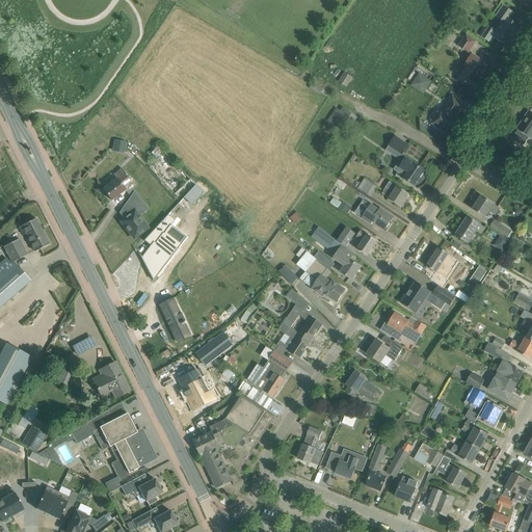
[(484,27),(479,35),(482,36),(482,37),(488,41),(491,43),(495,38),(498,41),(498,43),(500,42),(508,48),(509,47),(510,47),(510,46),(511,46),(512,46),(512,45),(513,45),(513,44),(514,44),(514,43),(514,42),(514,41),(514,40),(519,32),(516,31),(520,26),(511,20),(515,14),(507,7),(503,5),(497,16),(502,20),(496,30),(489,26),(487,29),(484,27)]
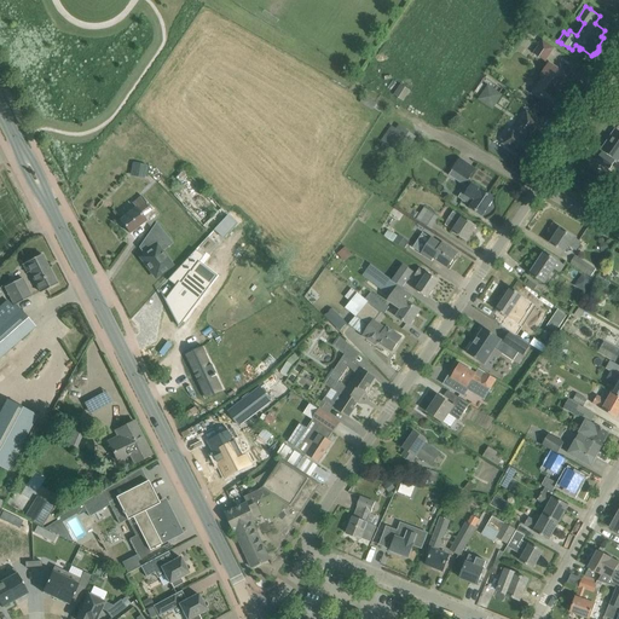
[(533,53),(545,62),(554,48),(542,40),(533,53)]
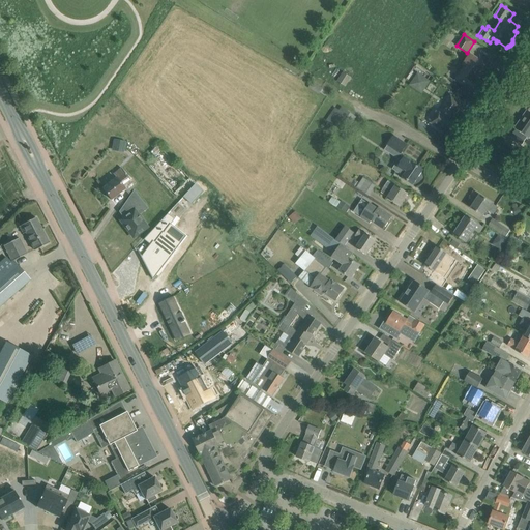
[(480,60),(471,54),(464,63),(466,65),(455,80),(466,87),(468,85),(473,89),(479,81),(475,78),(483,65),(478,61),(478,60),(479,61),(480,60)]
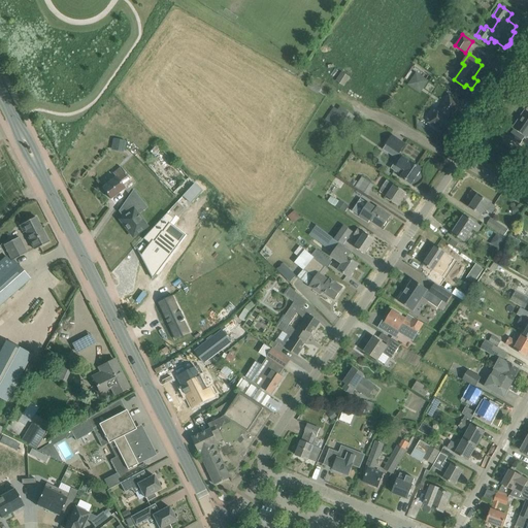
[(336,81),(344,87),(350,77),(341,72),(336,81)]
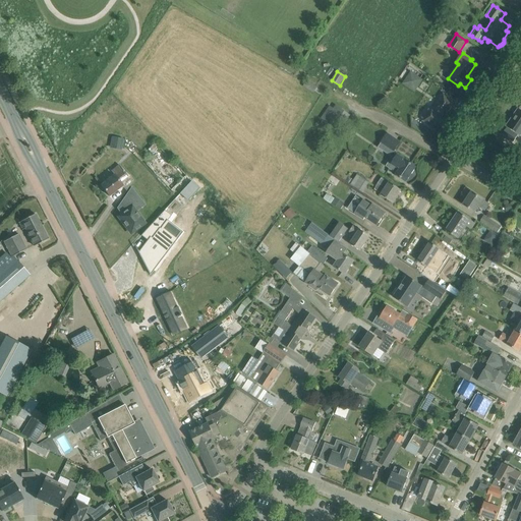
[(402,84),(414,93),(423,80),(411,71),(402,84)]
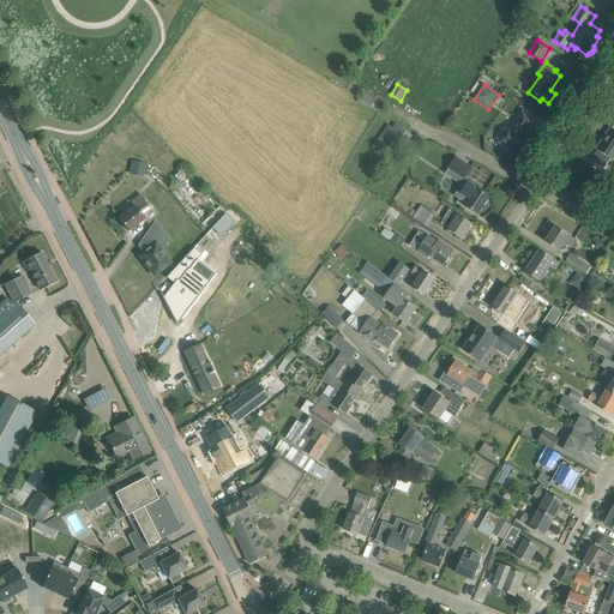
[(537,120),(527,114),(523,112),(511,128),(510,127),(499,143),(518,156),(529,140),(524,138),(531,128),(537,120)]
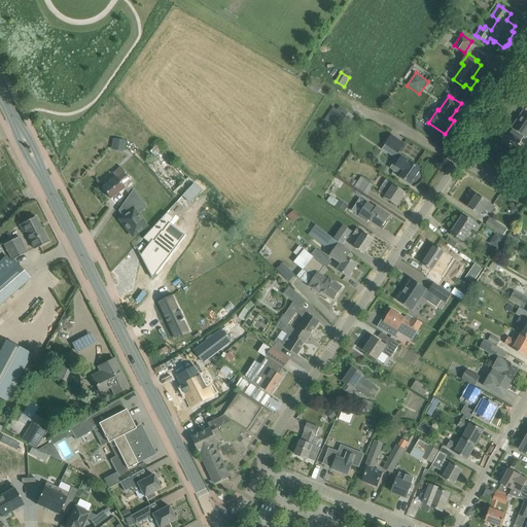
[(331,115),(326,121),(337,129),(348,112),(345,110),(342,114),(341,115),(338,120),(331,115)]
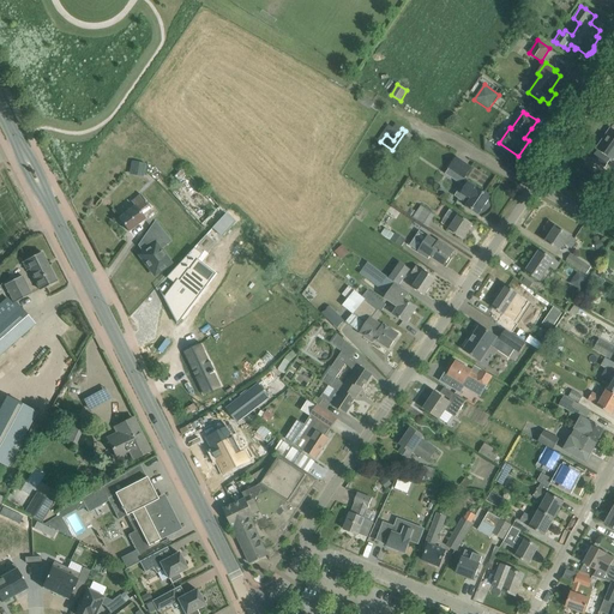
[(591,158),(605,168),(611,158),(613,161),(613,160),(613,130),(611,128),(596,149),(599,150),(591,158)]
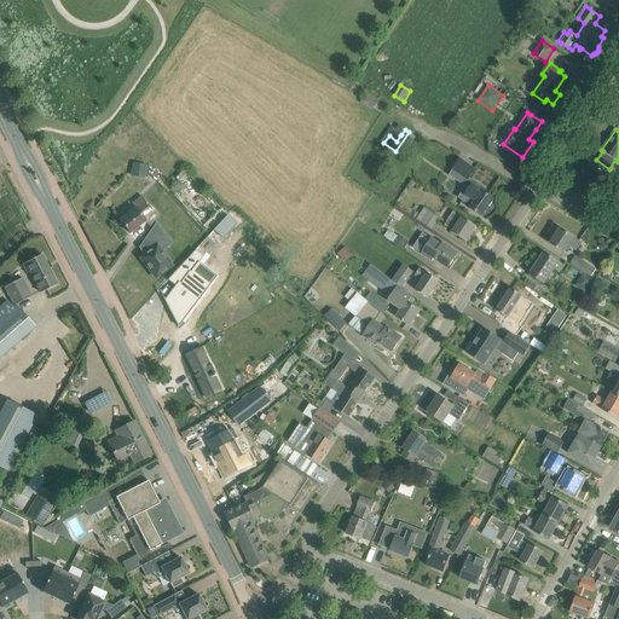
[(452,171),(468,181),(475,169),(460,158),(452,171)]
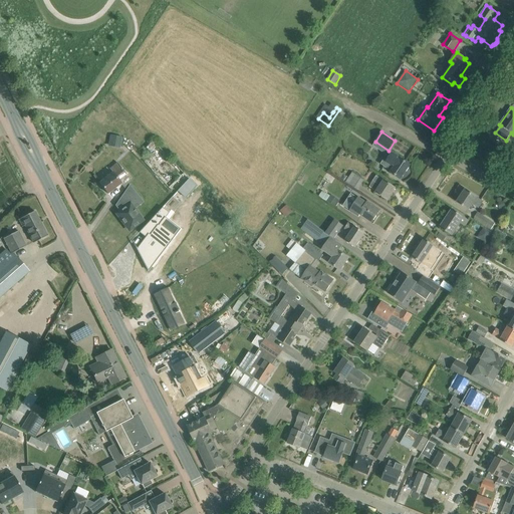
[(121,138),(110,136),(109,146),(119,148),(121,138)]
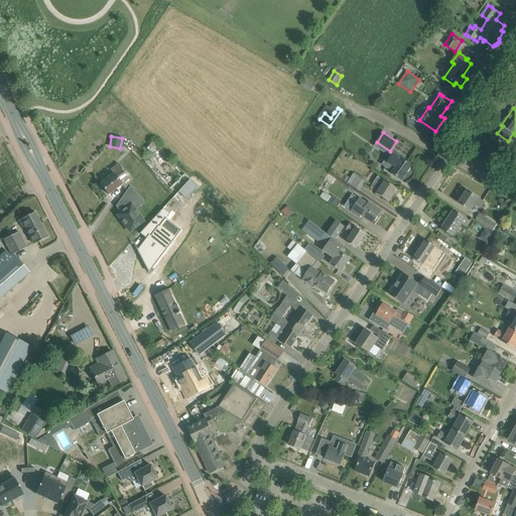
[(412,166),(404,160),(394,154),(385,167),(393,172),(392,173),(402,179),(412,166)]
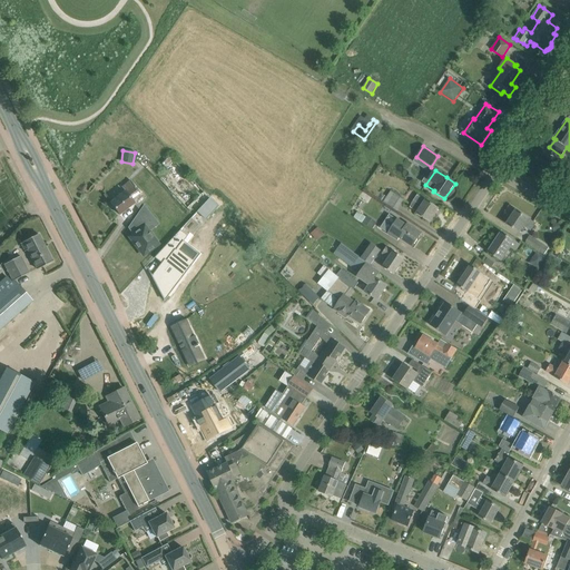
[(126,192),(110,203),(119,215),(135,204),(131,200),(139,195),(135,187),(126,193),(126,192)]
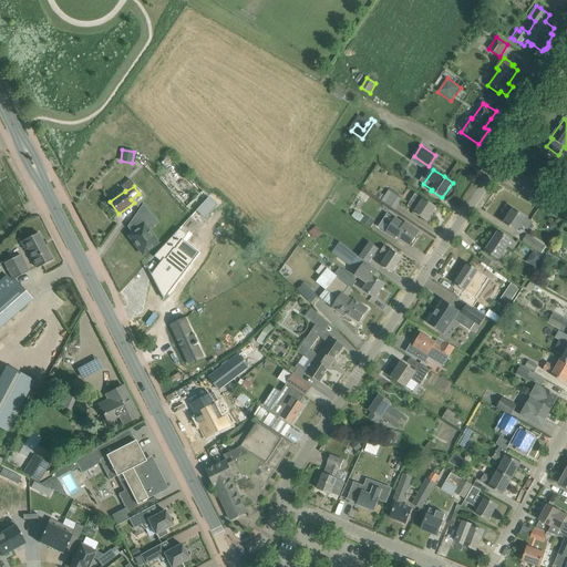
[(382,200),(394,209),(401,198),(389,191),(382,200)]
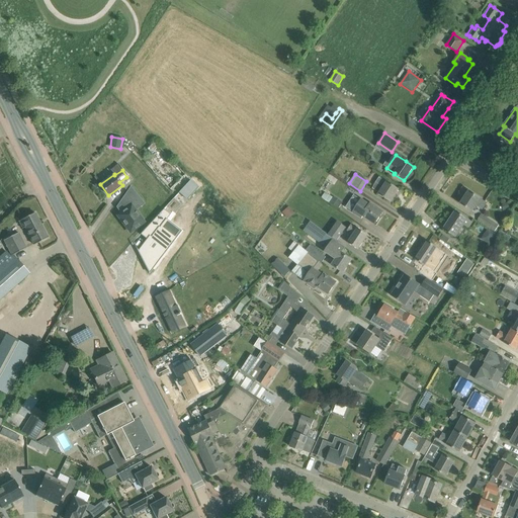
[(182,176),(170,185),(174,191),(187,182),(182,176)]
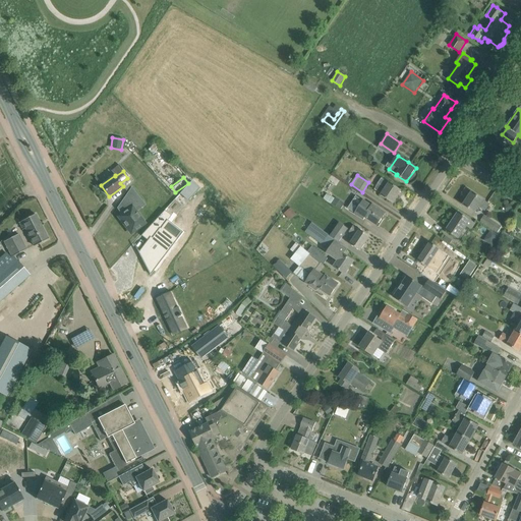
[(378,183),(379,184),(374,189),(382,194),(381,195),(393,203),(401,190),(382,177),(378,183)]
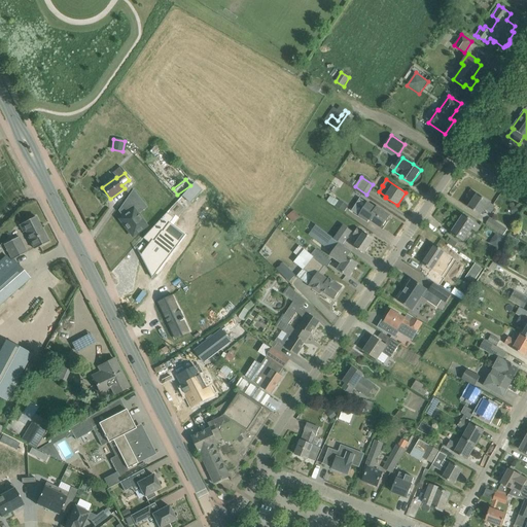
[(194,183),(181,196),(188,202),(201,189),(194,183)]
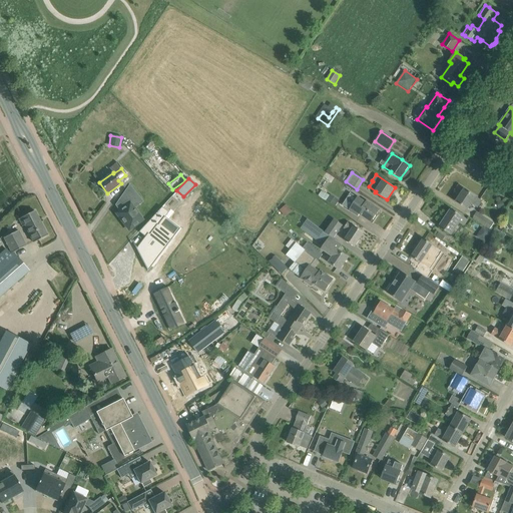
[(116,213),(129,230),(142,220),(133,208),(142,201),(129,184),(115,205),(120,211),(116,213)]
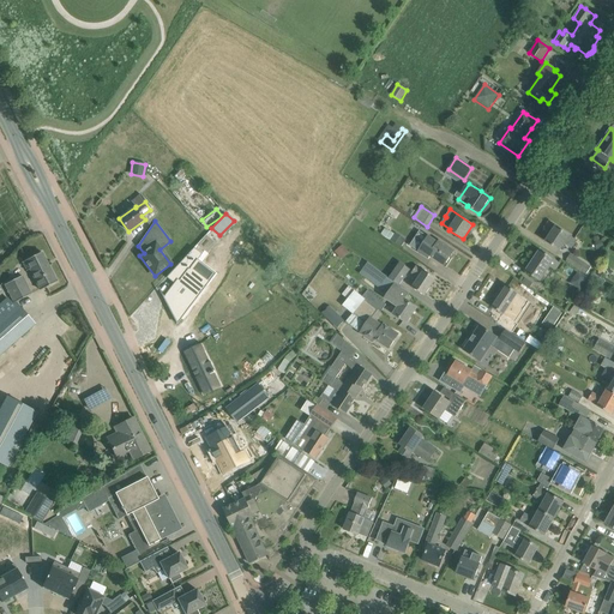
[(565,244),(572,248),(577,241),(570,236),(570,235),(557,227),(546,241),(560,251),(565,244)]
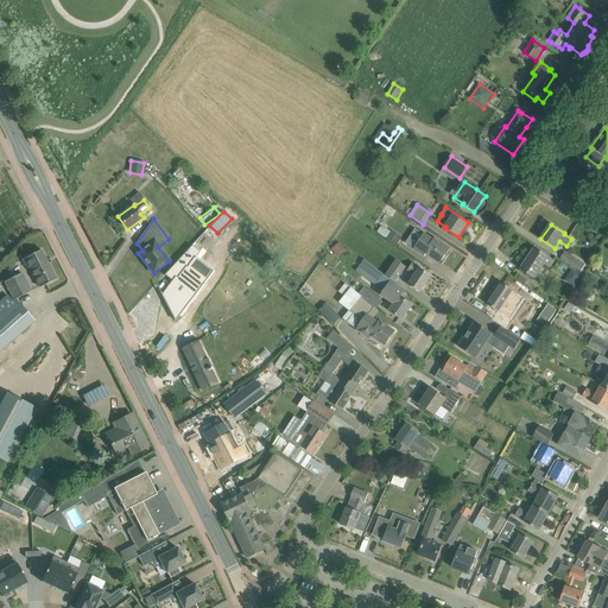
[(381,226),(378,232),(386,238),(387,238),(391,232),(381,226)]
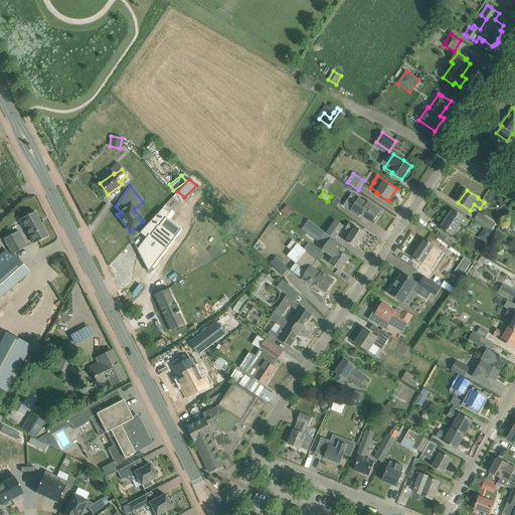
[(352,194),(344,206),(350,210),(350,211),(359,217),(361,214),(373,222),(381,211),(368,202),(368,203),(359,197),(359,198),(352,194)]
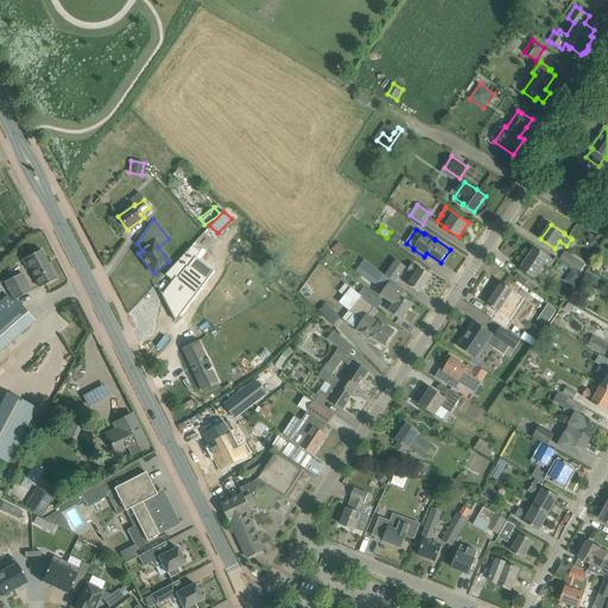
[(391,232),(387,238),(398,245),(401,239),(391,232)]
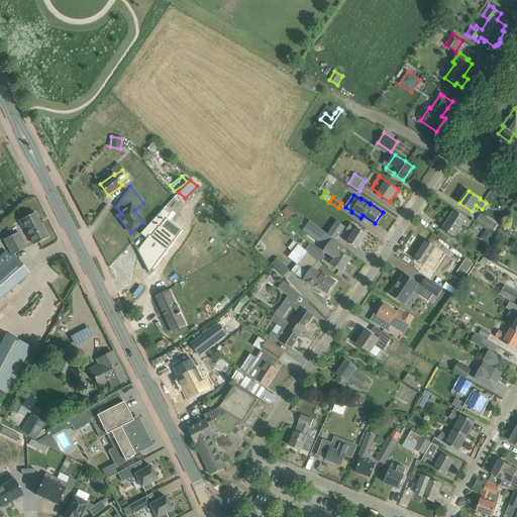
[(289,206),(282,211),(287,217),(293,212),(289,206)]
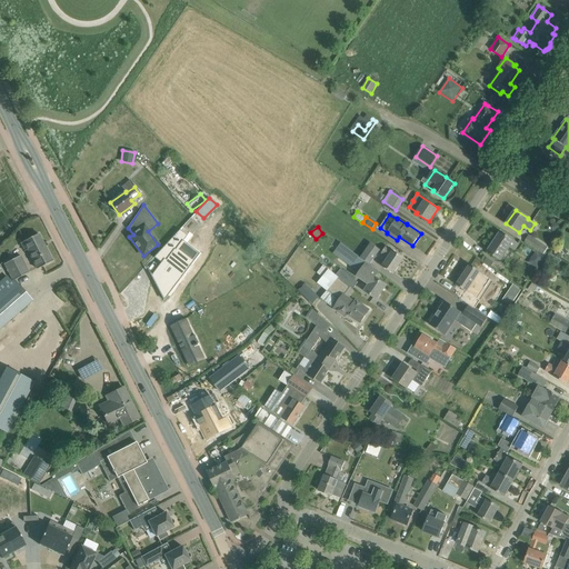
[(160,263),(150,277),(162,302),(167,298),(166,297),(191,263),(175,251),(186,237),(178,231),(152,259),(160,263)]
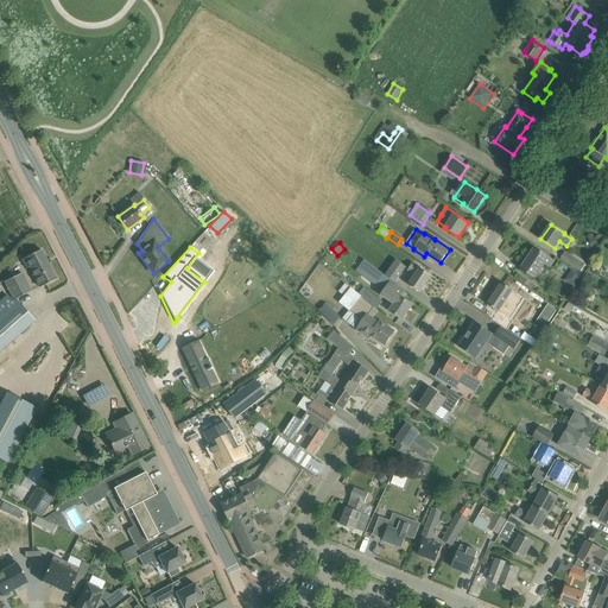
[(520,270),(534,279),(544,265),(550,267),(555,260),(536,248),(520,270)]
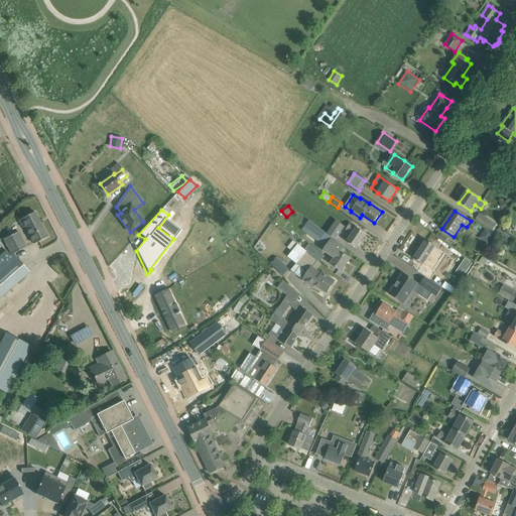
[(35,213),(18,221),(22,228),(24,227),(33,244),(48,237),(35,213)]
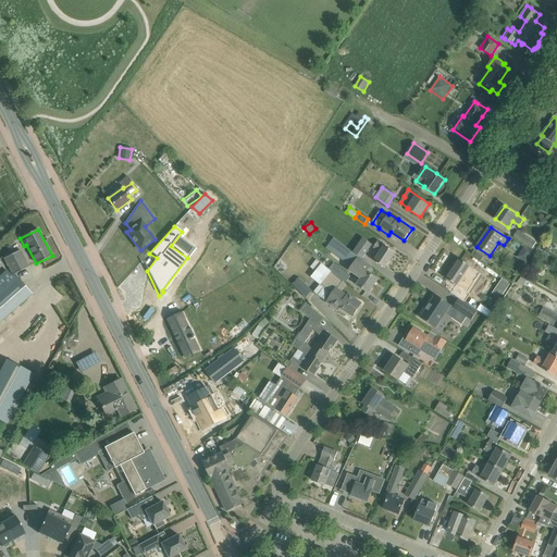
[(514,237),(532,249),(536,243),(518,231),(514,237)]
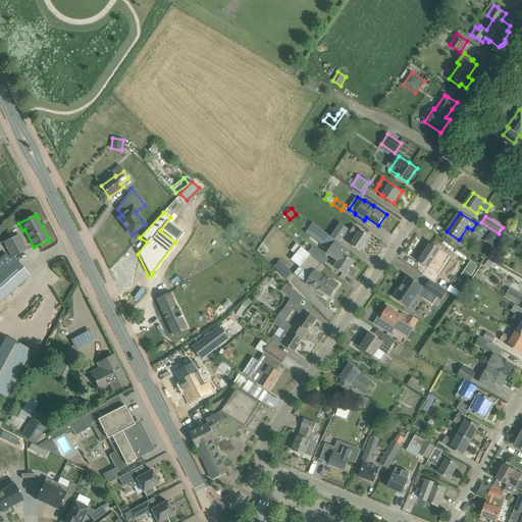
[(341,223),(330,237),(335,241),(338,244),(349,229),(341,223)]
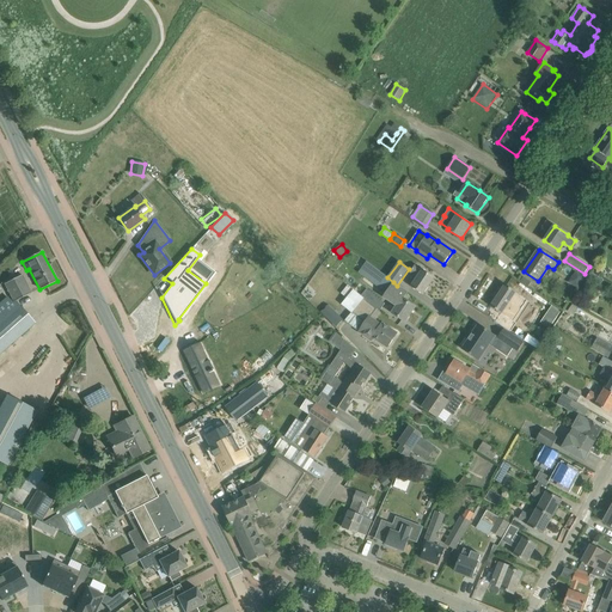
[(435,277),(426,271),(415,264),(410,270),(418,276),(411,287),(423,295),(435,277)]
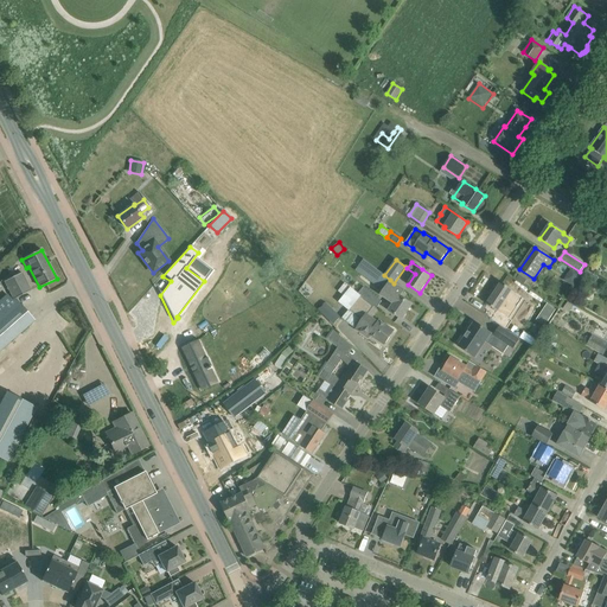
[(572,268),(568,274),(577,280),(581,274),(572,268)]
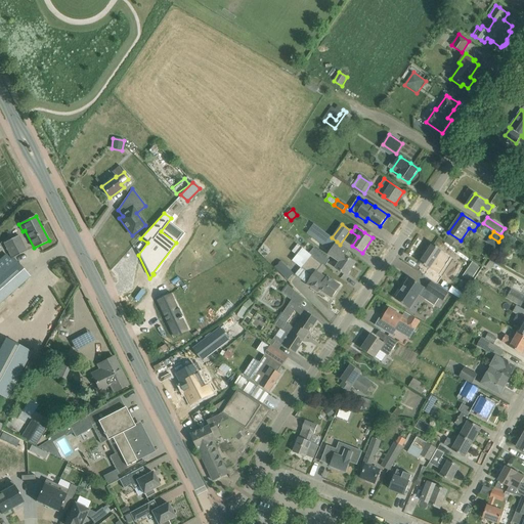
[(3,244),(11,259),(27,251),(19,235),(3,244)]
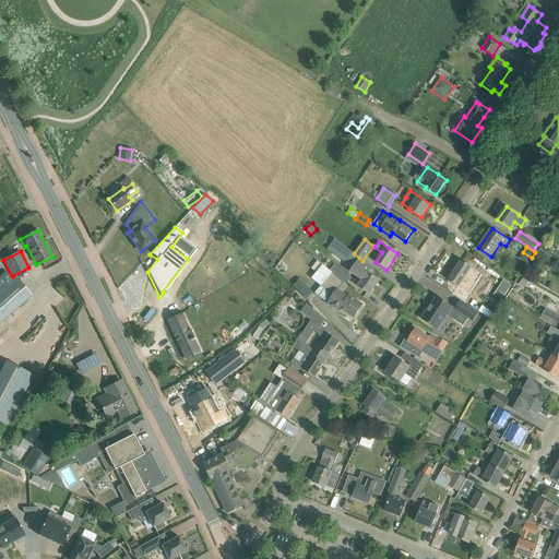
[(486,258),(478,253),(475,257),(483,262),(486,258)]
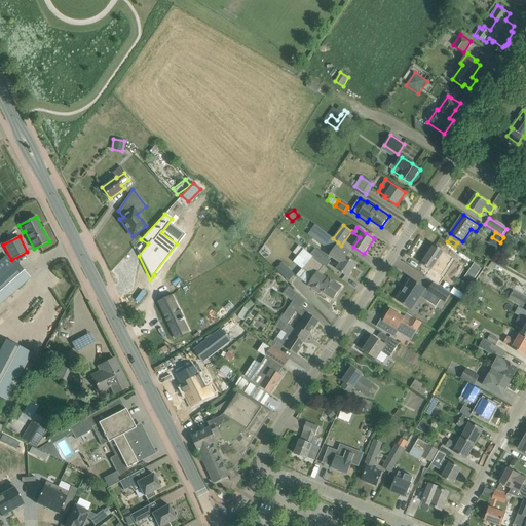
[(336,268),(348,276),(351,271),(352,271),(354,269),(354,268),(357,264),(346,257),(350,251),(341,246),(338,242),(330,255),(340,262),(336,268)]
